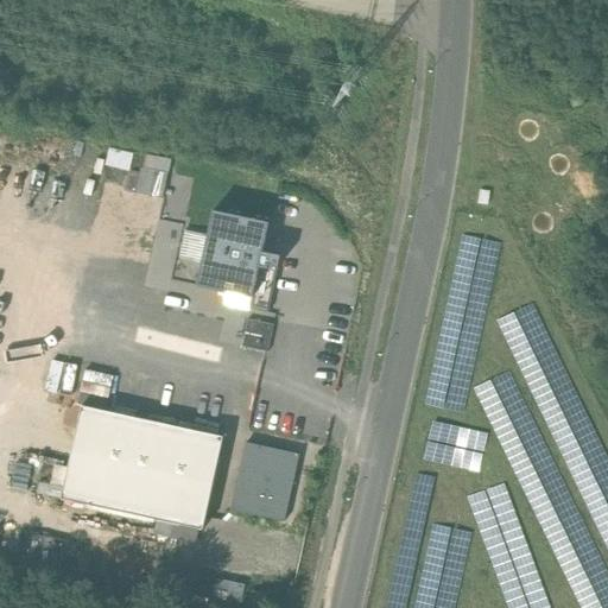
[(134,187),(128,223),(154,228),(160,192),(134,187)]
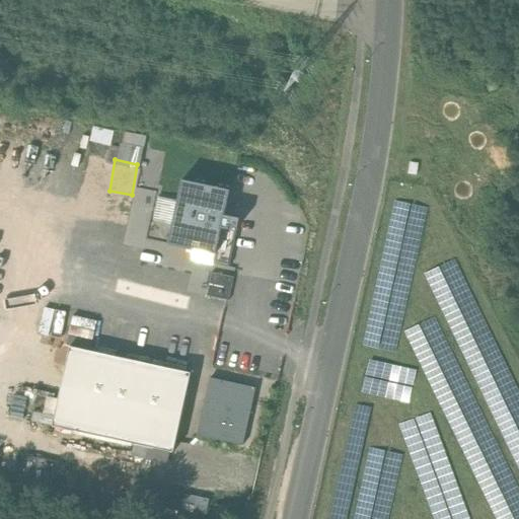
[(228,192),(181,181),(176,202),(158,198),(153,221),(171,225),(167,245),(215,254),(213,265),(228,268),(239,219),(223,217),(228,192)]
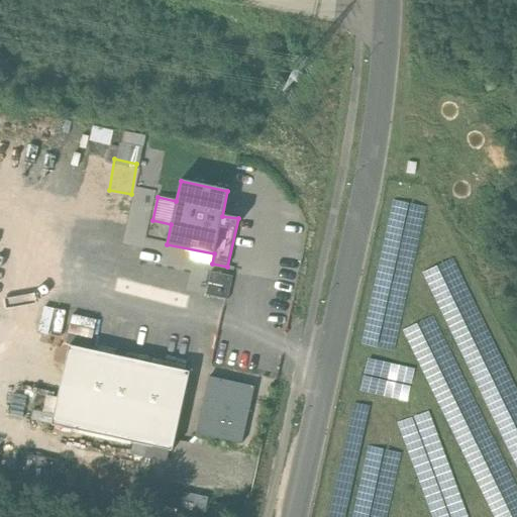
[(147,249),(144,260),(171,267),(174,256),(147,249)]
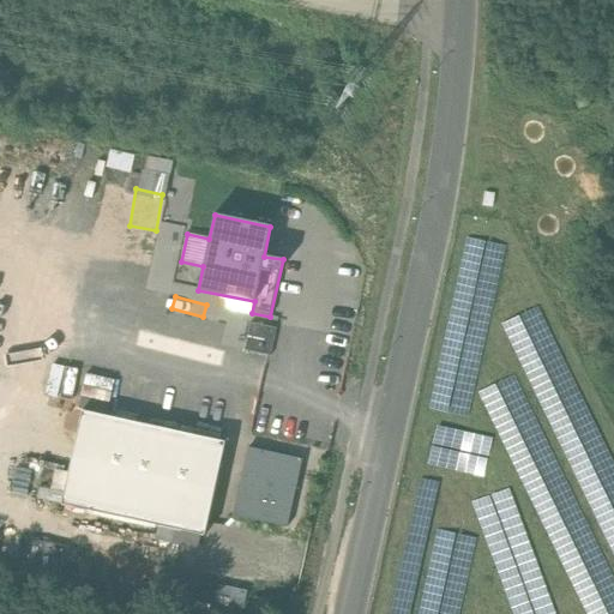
[(239,362),(270,367),(275,324),(248,320),(251,311),(220,306),(217,319),(244,321),(239,362)]
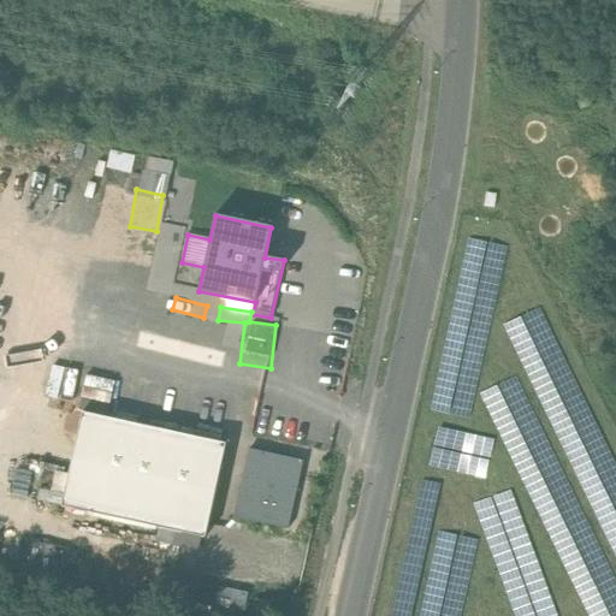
[(82,413),(61,507),(206,538),(226,444),(82,413)]
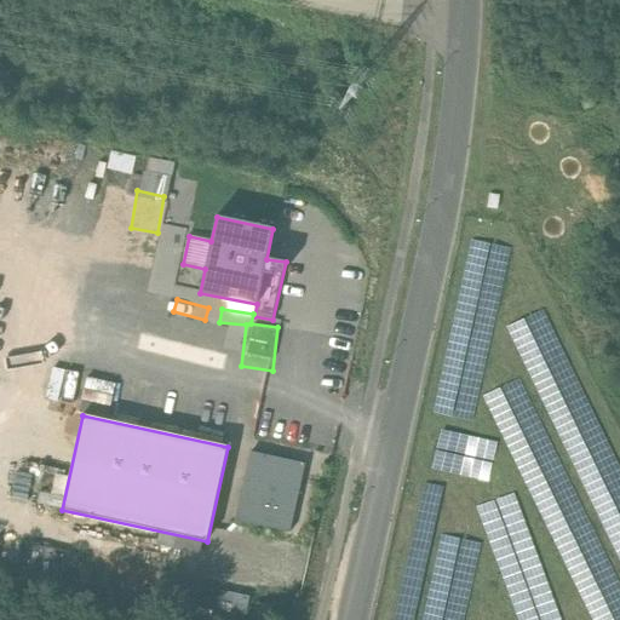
[(305,465),(251,453),(236,522),(290,533),(305,465)]
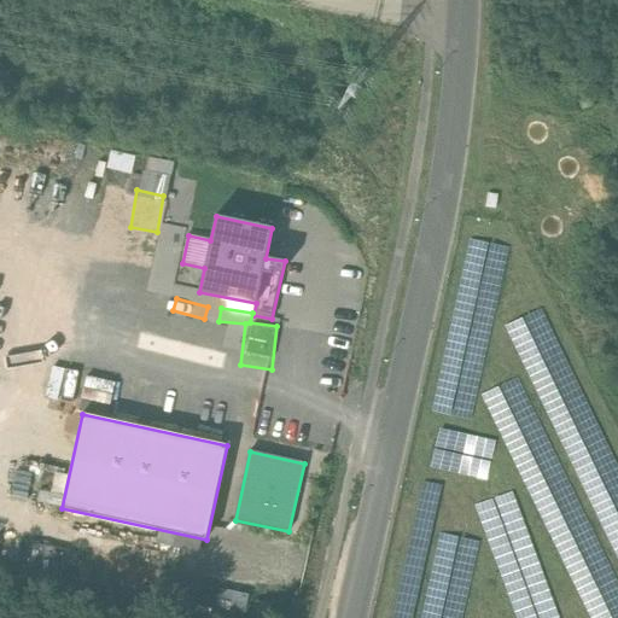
[(243,617),(248,590),(216,586),(210,617),(243,617)]
